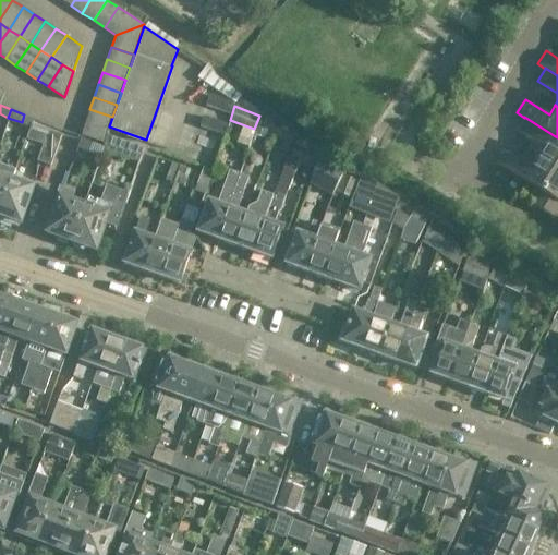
[(112,117),(89,109),(85,122),(108,130),(112,117)]
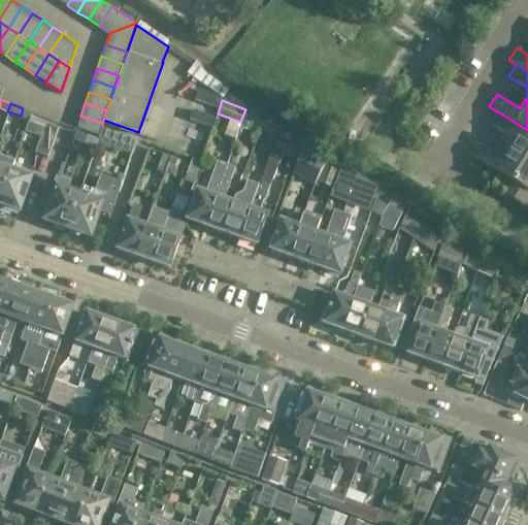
[(190,122),(211,127),(215,112),(193,107),(190,122)]
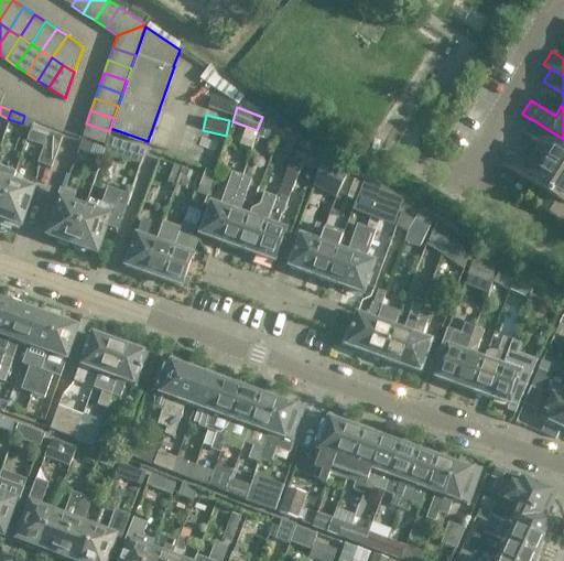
[(540,157),(563,171),(563,139),(530,118),(530,119),(522,131),(546,147),(540,157)]
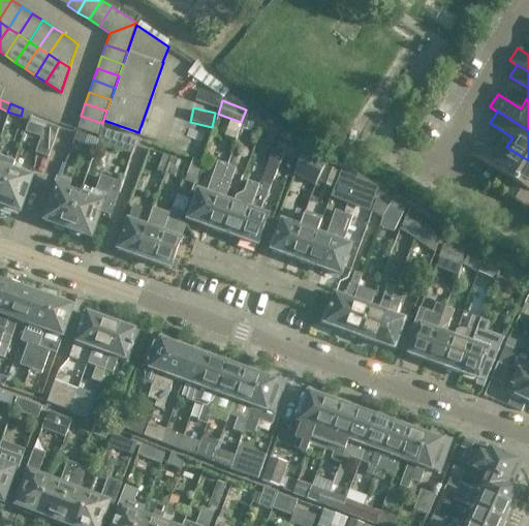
[(34,151),(48,156),(58,126),(29,116),(25,130),(40,135),(34,151)]
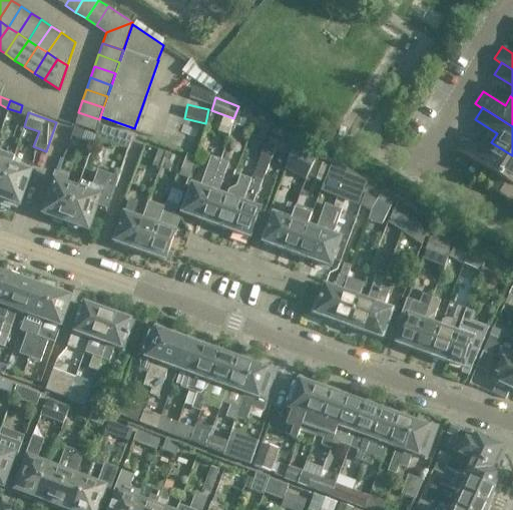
[(99,119),(78,112),(74,123),(95,130),(99,119)]
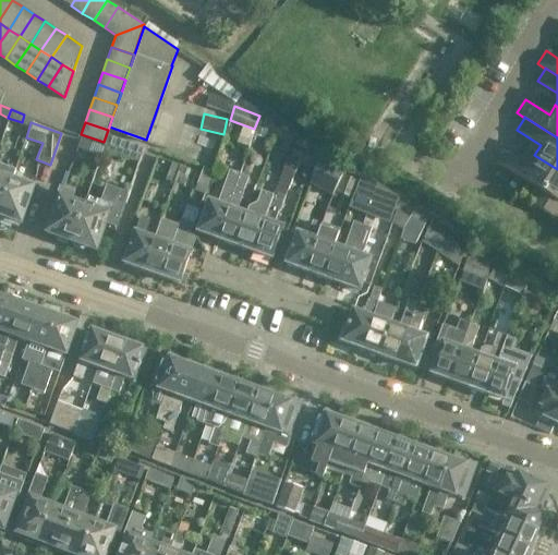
[(138,160),(140,159),(144,145),(108,133),(102,148),(138,160)]
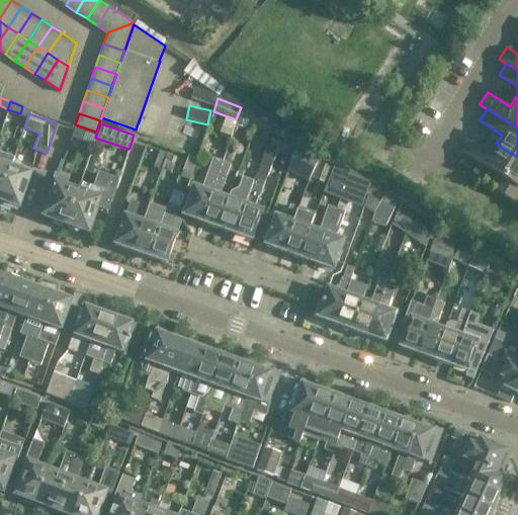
[(271,132),(260,127),(256,136),(267,140),(271,132)]
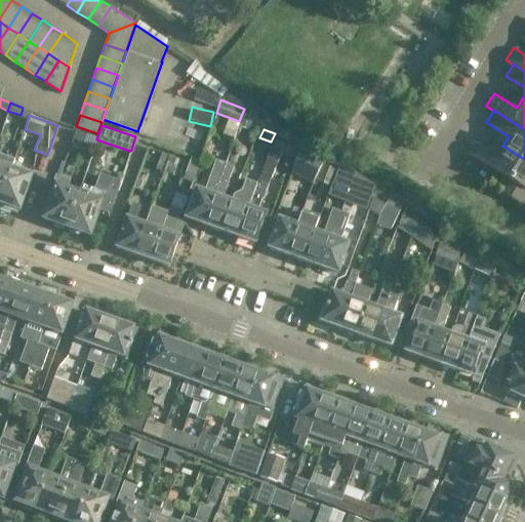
[(290,155),(295,143),(278,135),(273,148),(290,155)]
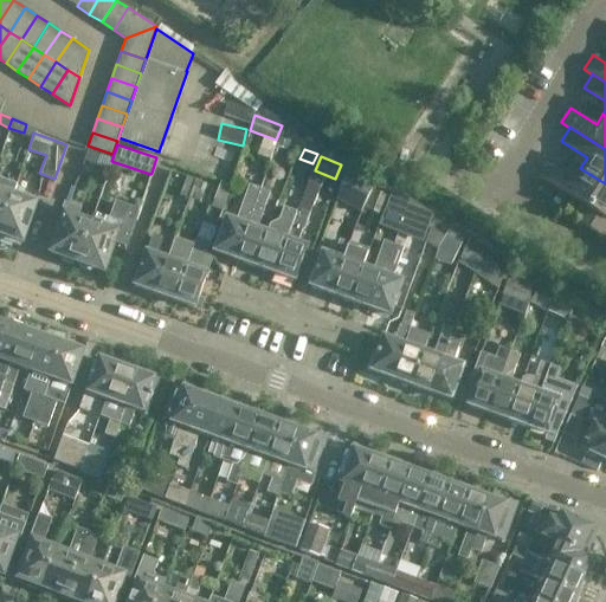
[(548,161),(539,175),(586,206),(578,220),(600,234),(605,224),(605,183),(580,168),(574,177),(548,161)]
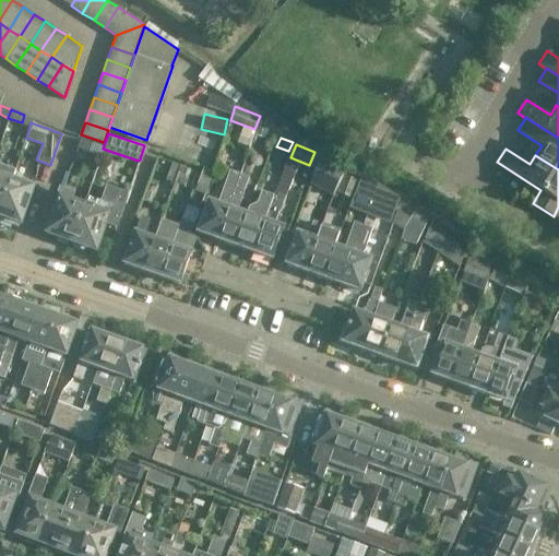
[(166,178),(174,181),(179,164),(171,161),(166,178)]
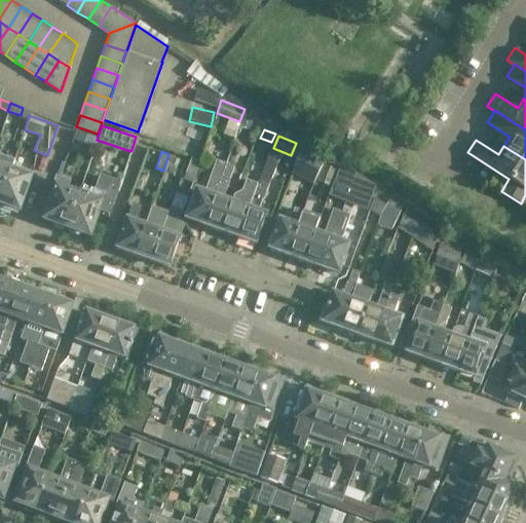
[(0,199),(11,167),(14,158),(0,153),(0,199)]
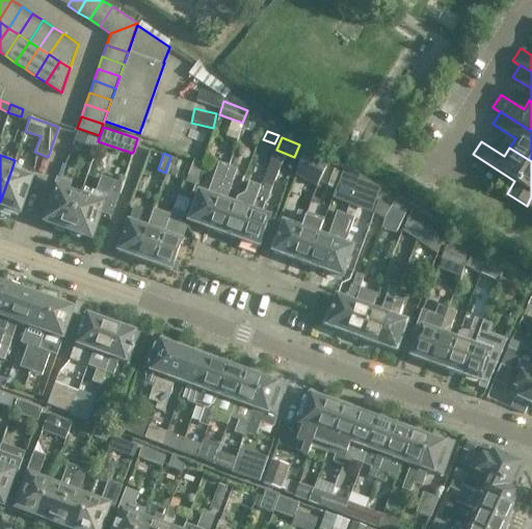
[(176,176),(181,160),(170,156),(165,173),(176,176)]
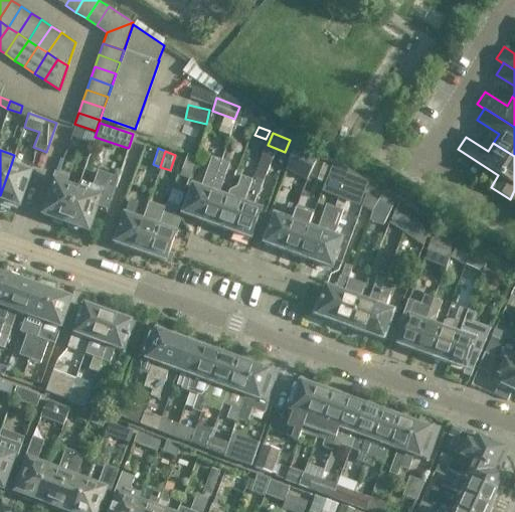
[(190,171),(196,156),(187,153),(181,168),(190,171)]
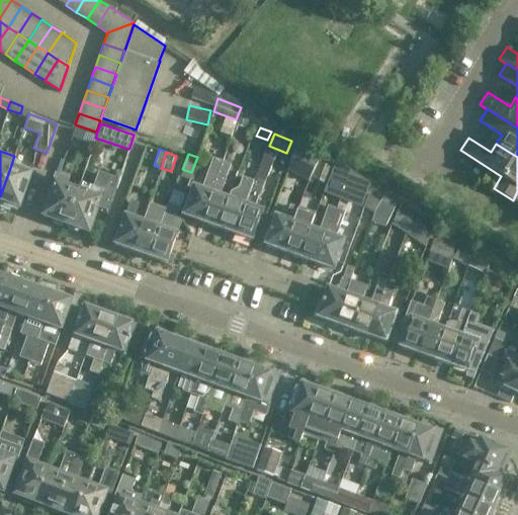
[(200,221),(222,160),(212,156),(201,188),(193,185),(183,215),(200,221)]
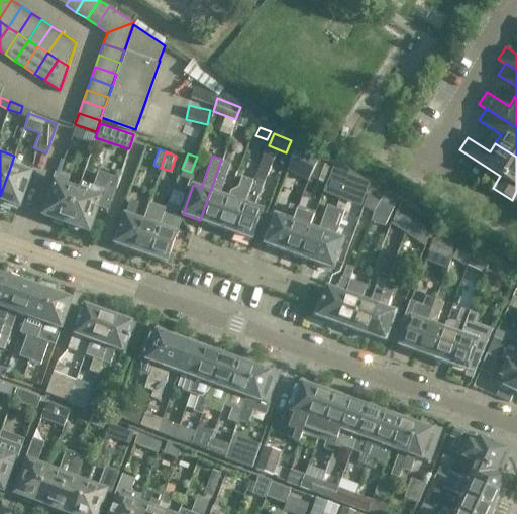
[(305,156),(301,163),(312,169),(316,163),(305,156)]
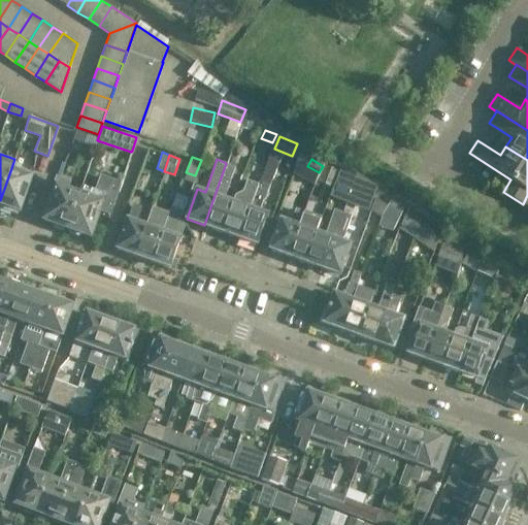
[(226,163),(204,225),(221,231),(232,201),(224,198),(235,166),(226,163)]
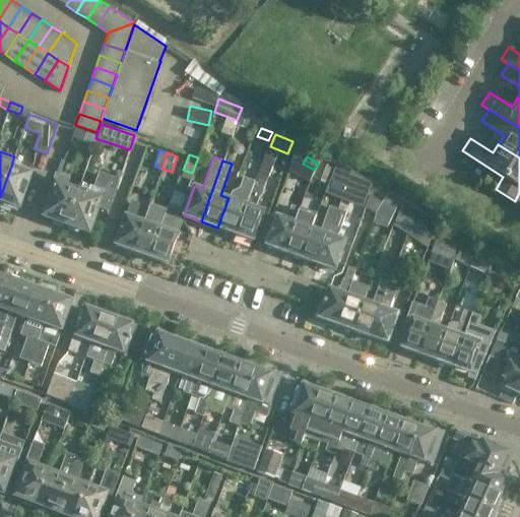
[(339,163),(332,175),(346,183),(354,171),(339,163)]
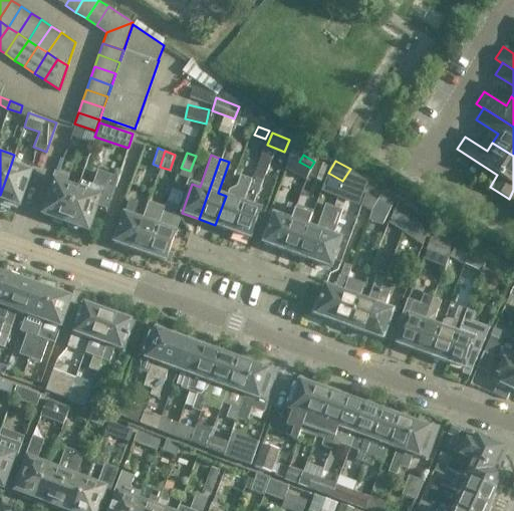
[(11,164),(0,195),(19,203),(32,166),(21,162),(19,167),(11,164)]
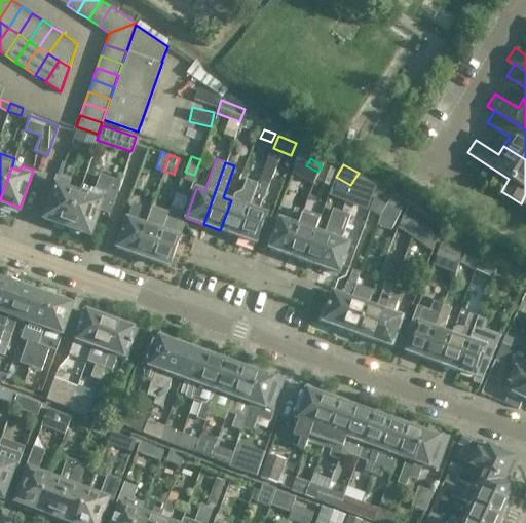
[(325,189),(330,191),(336,174),(322,165),(317,172),(329,178),(328,180),(325,189)]
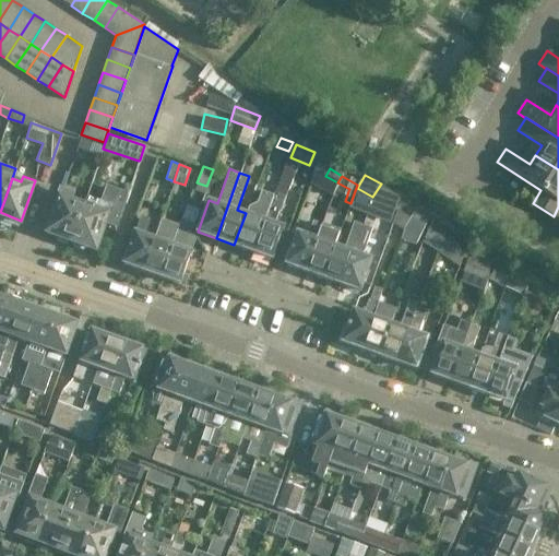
[(83,205),(70,240),(95,249),(106,222),(115,224),(126,192),(106,185),(97,210),(83,205)]
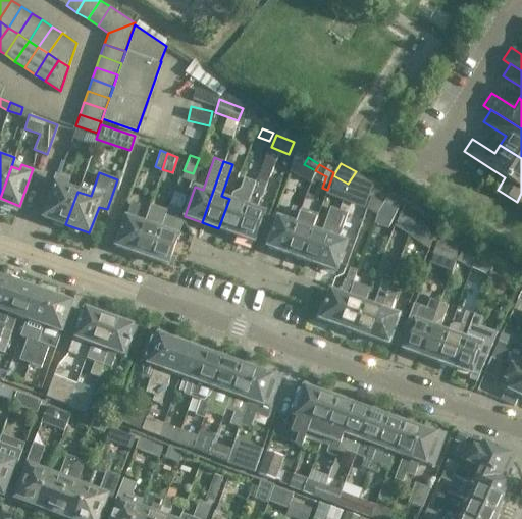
[(369,192),(371,188),(354,175),(351,186),(348,185),(345,192),(344,198),(364,204),(369,191),(369,192)]
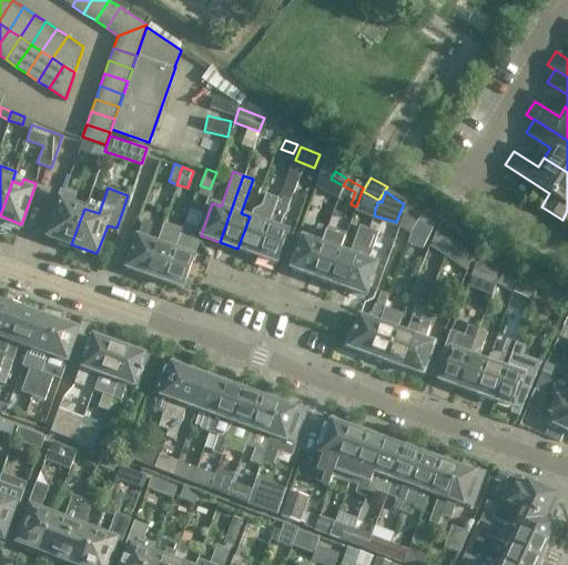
[(253,208),(250,217),(237,249),(256,255),(277,197),(265,192),(261,203),(253,208)]
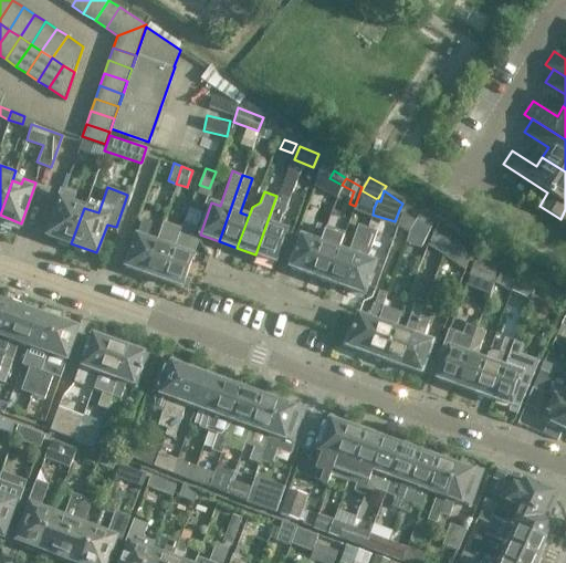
[(71,243),(84,208),(70,202),(72,197),(62,193),(46,235),(71,243)]
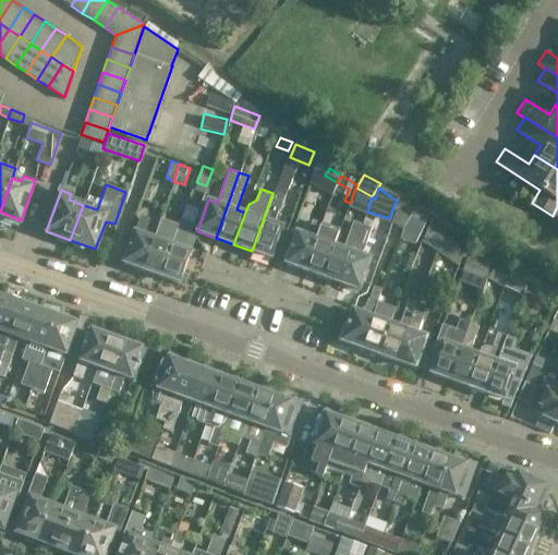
[(273,193),(252,251),(271,257),(282,227),(273,222),(278,208),(279,209),(284,194),(274,190),(273,193)]
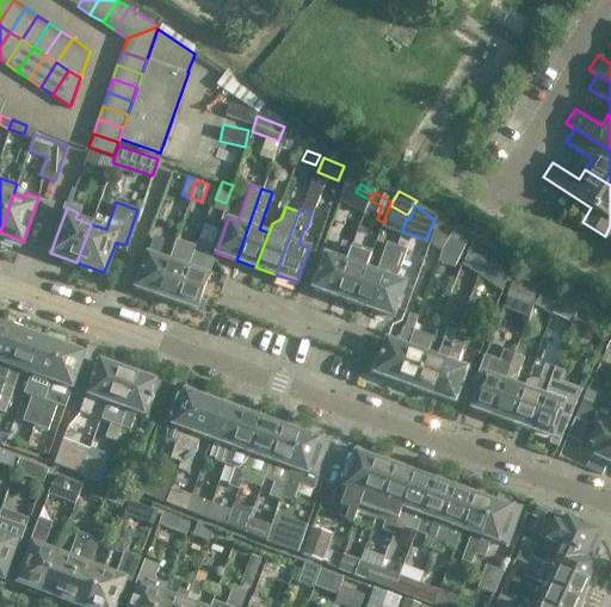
[(440,249),(448,236),(433,228),(429,242),(440,249)]
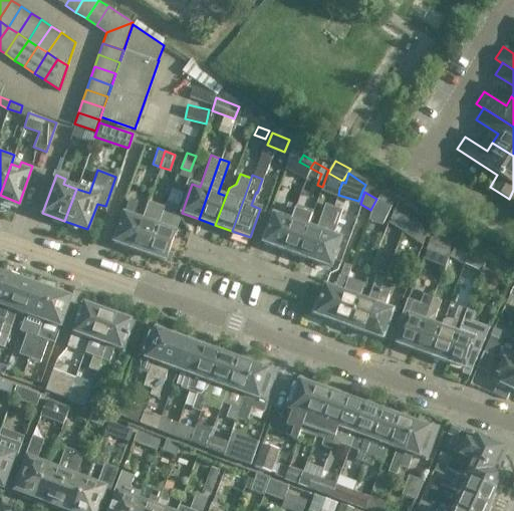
[(295,205),(280,248),(297,254),(307,226),(299,223),(308,196),(299,194),(295,205)]
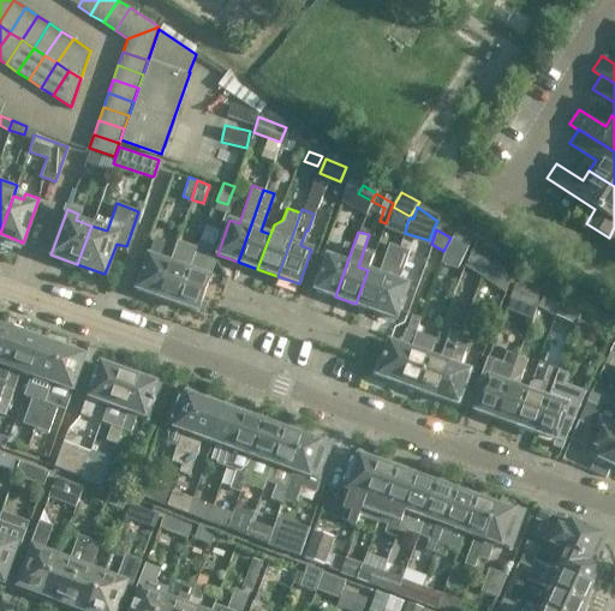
[(445,253),(463,263),(472,244),(454,234),(445,253)]
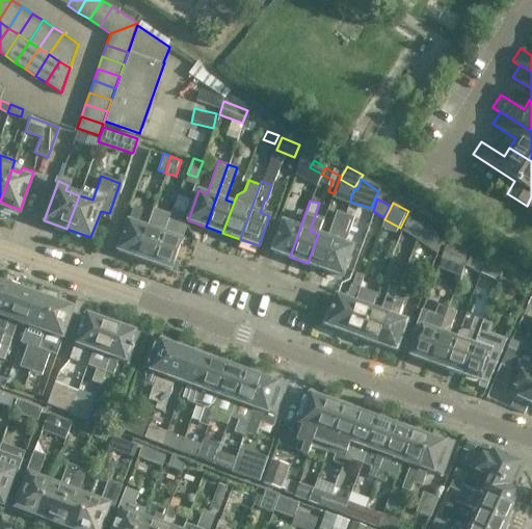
[(135,257),(145,227),(137,223),(142,208),(133,205),(117,249),(135,257)]
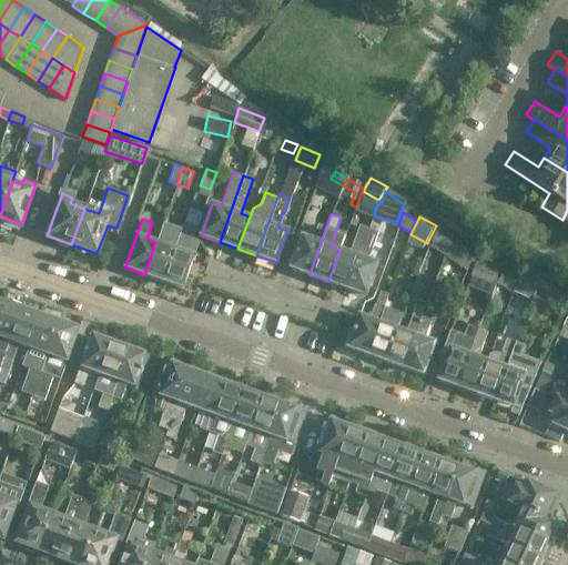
[(155,242),(144,274),(164,281),(182,228),(163,221),(156,242),(155,242)]
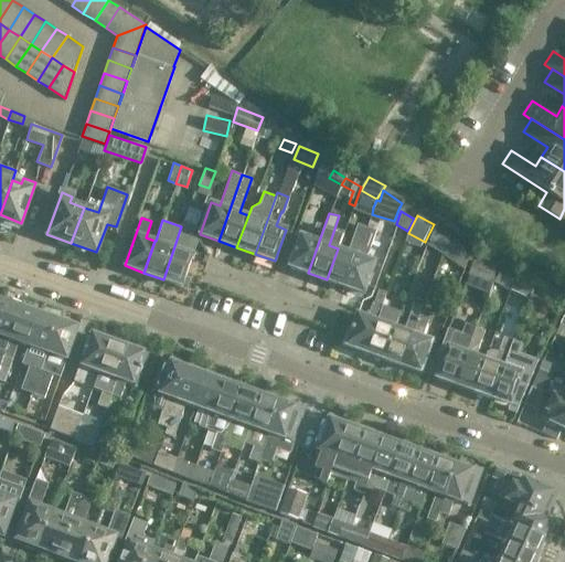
[(181,226),(163,279),(181,285),(185,286),(189,277),(184,276),(192,254),(188,252),(191,243),(189,243),(195,224),(184,220),(181,226)]
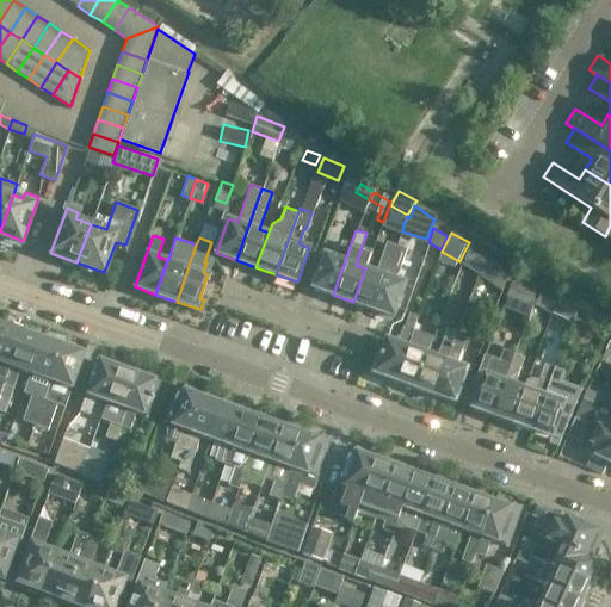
[(346,256),(351,243),(341,240),(335,258),(325,253),(313,287),(333,295),(346,256)]
